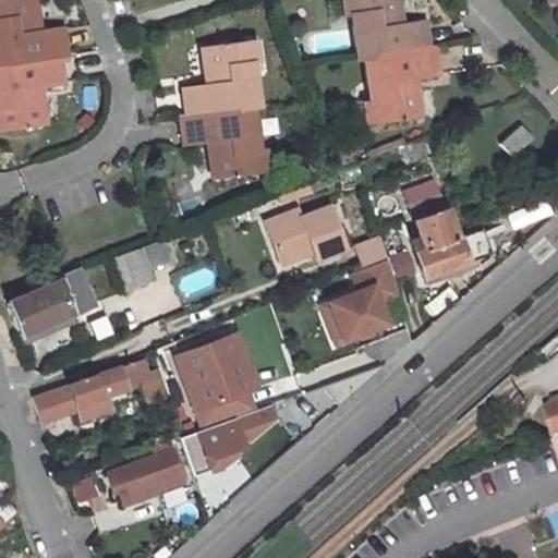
[(32,0),(0,0),(0,59),(57,52),(62,52),(59,24),(32,27),(29,17),(35,16),(32,0)]
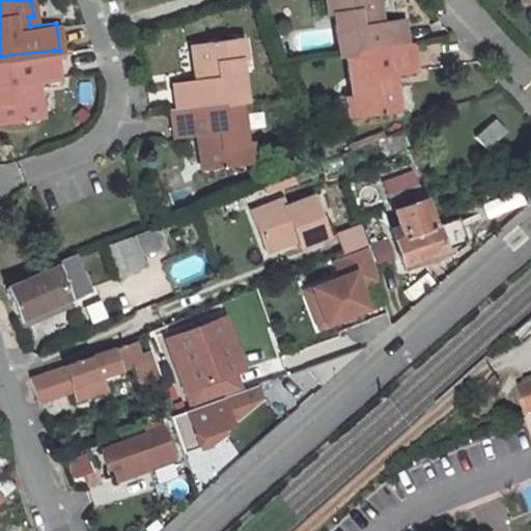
[(375,0),(330,0),(337,58),(343,57),(407,48),(403,22),(375,25),(374,15),(379,15),(375,0)]
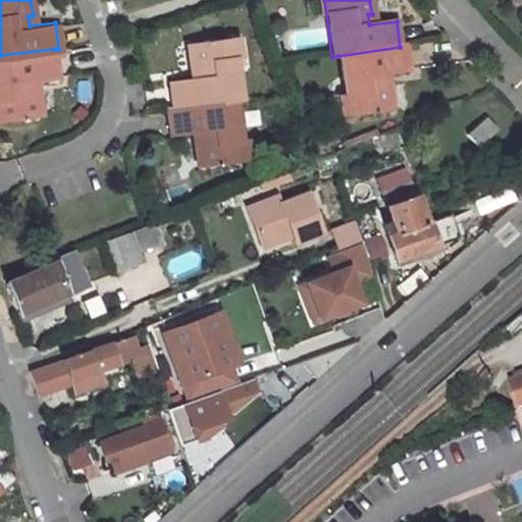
[(231,40),(184,44),(187,68),(191,68),(192,79),(165,82),(168,108),(231,101),(240,100),(231,40)]
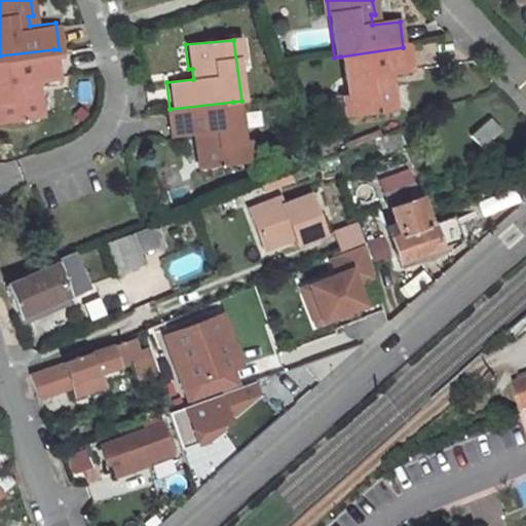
[(387,87),(386,77),(413,75),(409,46),(403,47),(340,57),(347,117),(396,110),(392,87),(387,87)]
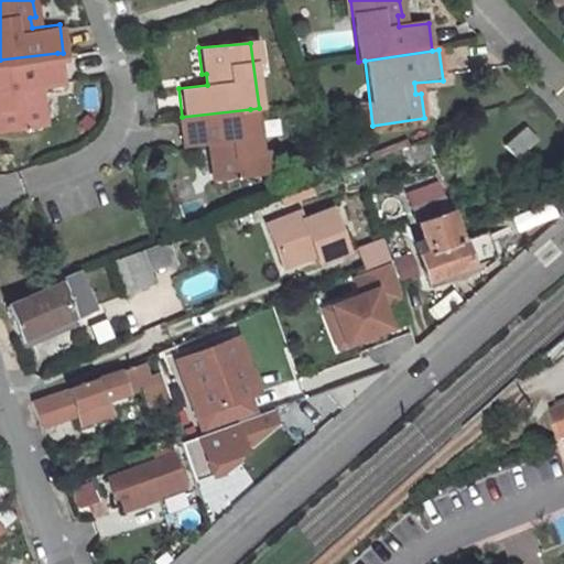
[(36,96),(34,85),(61,83),(57,53),(0,60),(0,123),(44,119),(41,95),(36,96)]
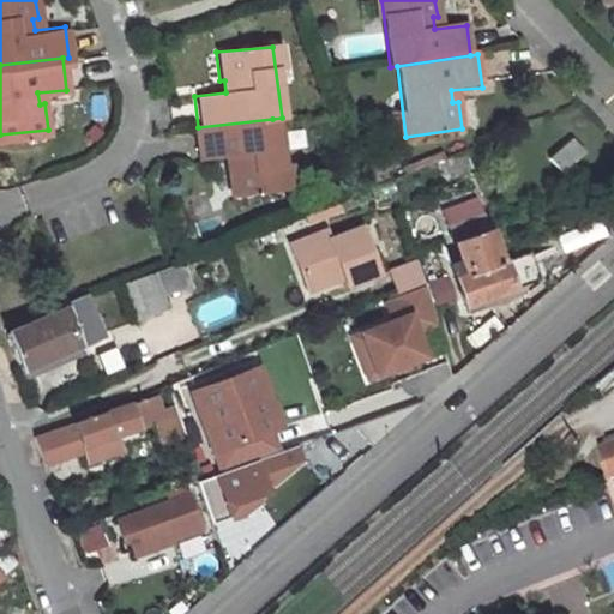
[(198,127),(192,128),(196,160),(227,156),(229,167),(222,168),(226,196),(280,188),(272,119),(198,127)]
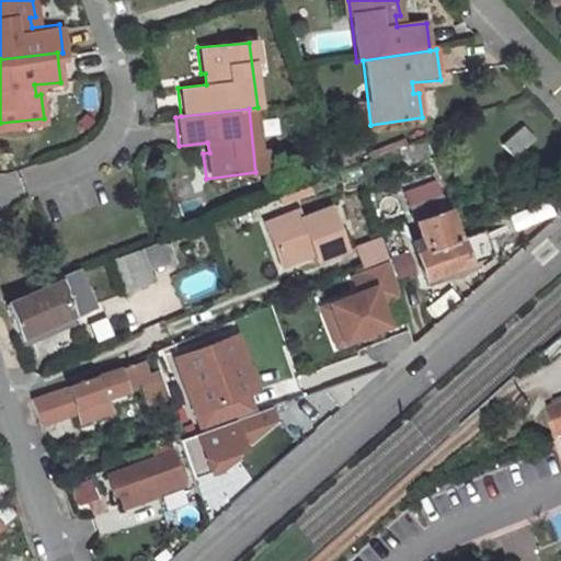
[(523,129),(502,147),(514,160),(534,144),(523,129)]
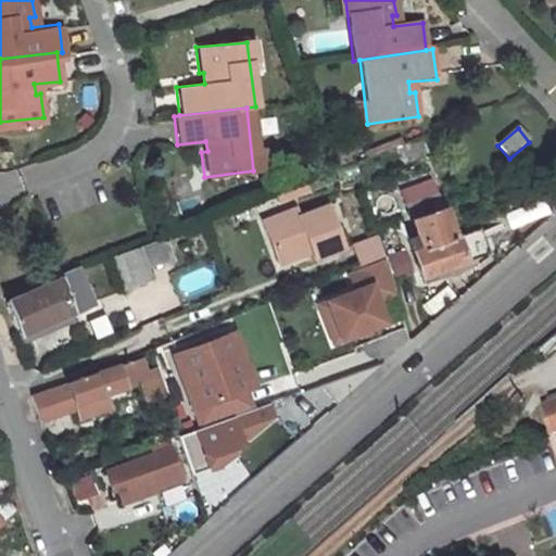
[(424,138),(407,144),(414,159),(430,152),(424,138)]
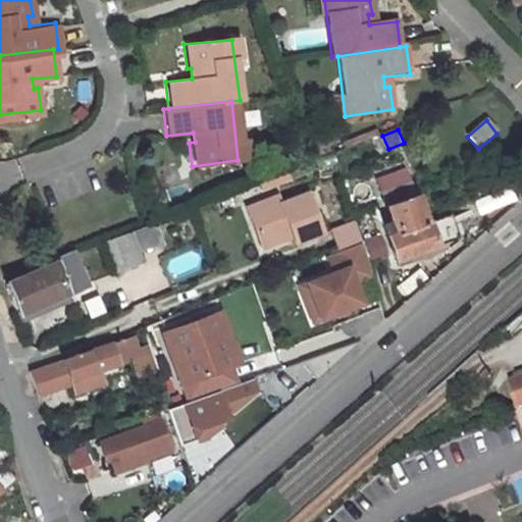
[(480,215),(516,198),(510,186),(475,203),(480,215)]
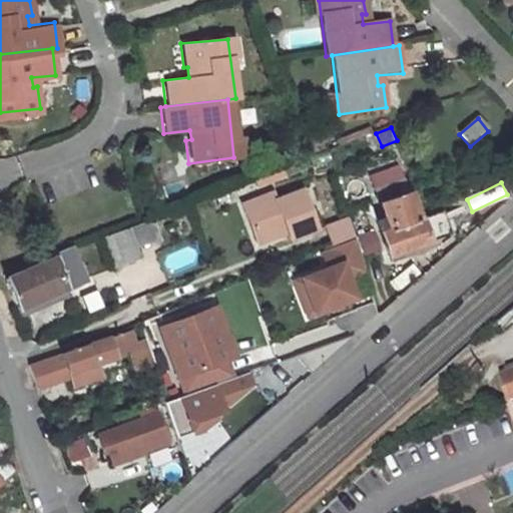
[(408,191),(384,200),(395,228),(382,232),(392,257),(442,237),(437,221),(422,226),(408,191)]
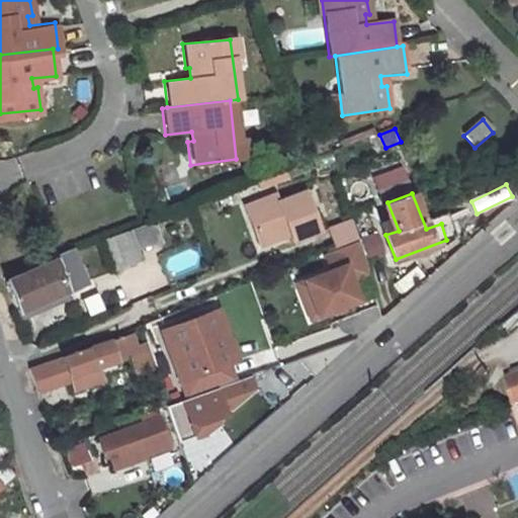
[(279,197),(246,209),(262,249),(294,236),(298,245),(322,235),(307,196),(282,205),(279,197)]
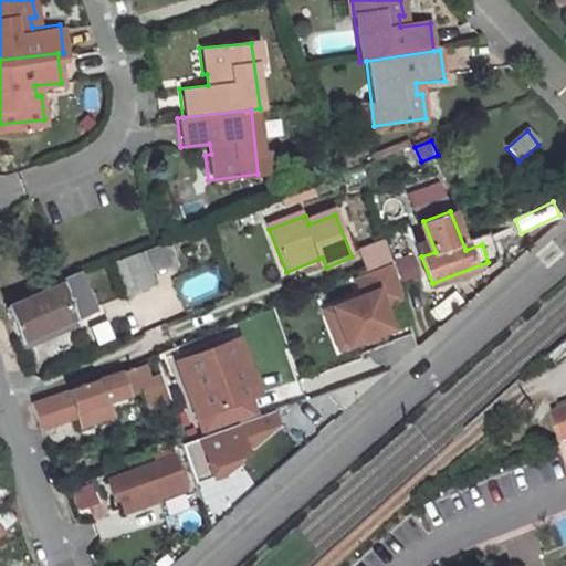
[(367,271),(394,261),(387,241),(359,251),(367,271)]
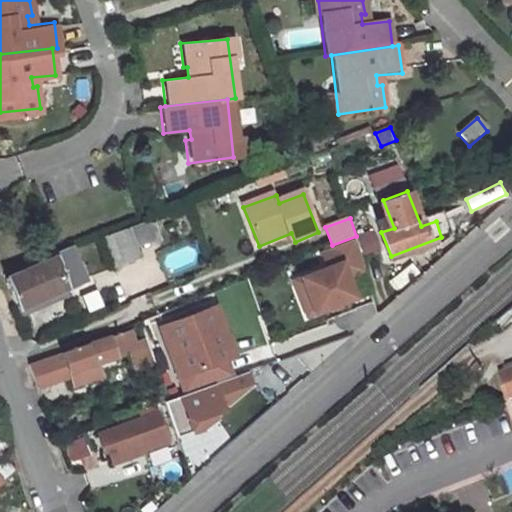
[(145,226),(127,233),(134,251),(151,244),(145,226)]
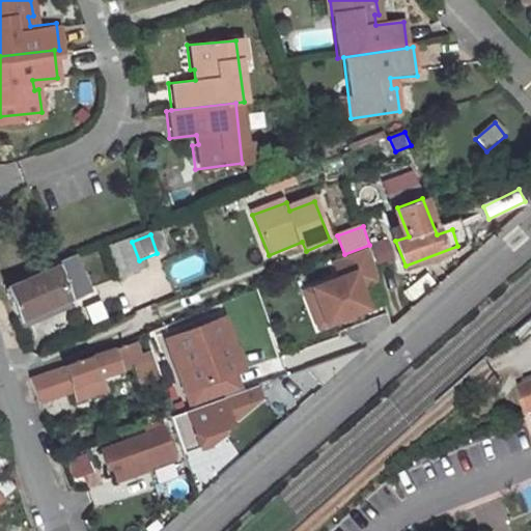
[(369,244),(376,266),(394,260),(386,238),(369,244)]
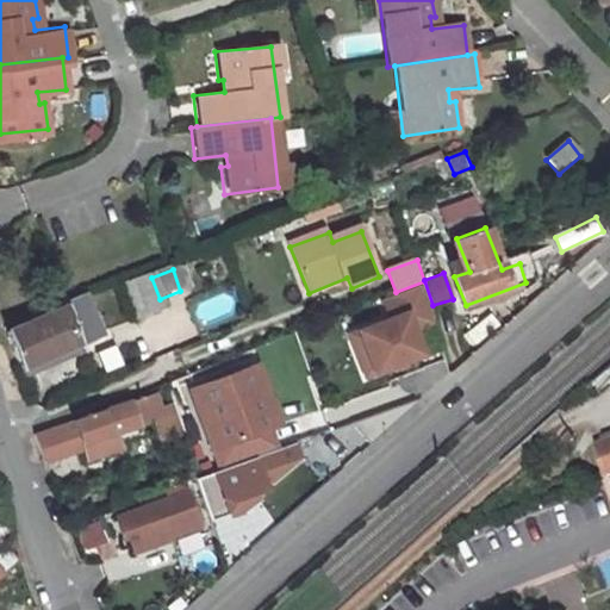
[(151,278),(120,288),(134,324),(165,312),(160,299),(151,278)]
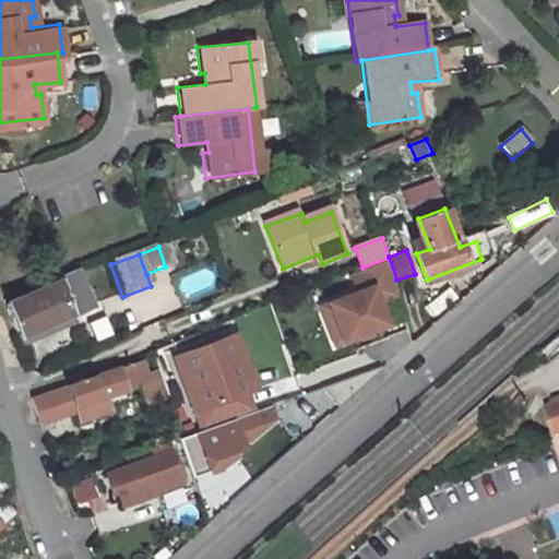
[(402,296),(390,261),(353,275),(359,293),(331,304),(344,343),(389,325),(380,304),(402,296)]
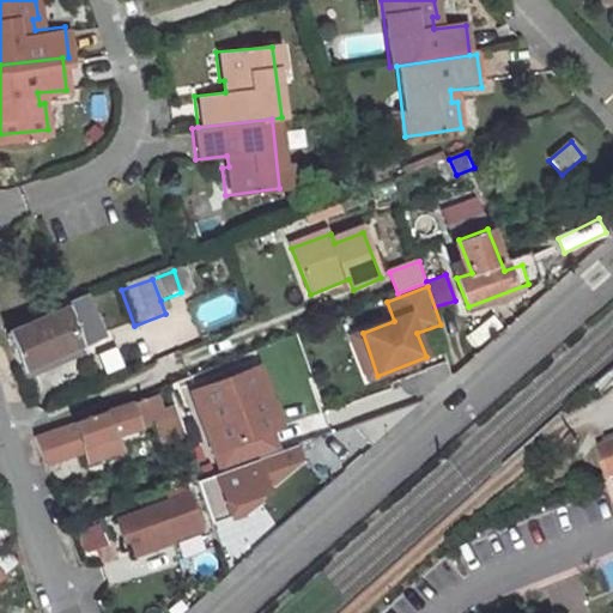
[(66,310),(11,332),(23,366),(24,366),(84,344),(96,339),(80,299),(64,305),(66,310)]
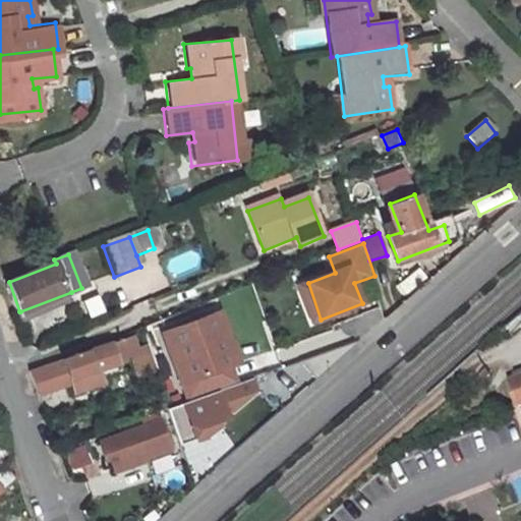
[(321,320),(308,283),(301,286),(313,322),(321,320)]
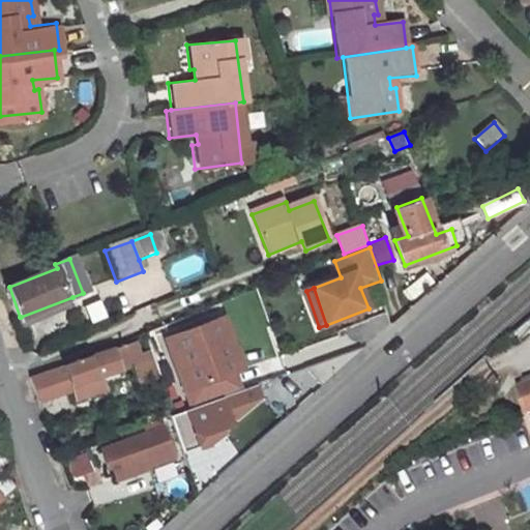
[(72,297),(21,317),(24,325),(76,304),(72,297)]
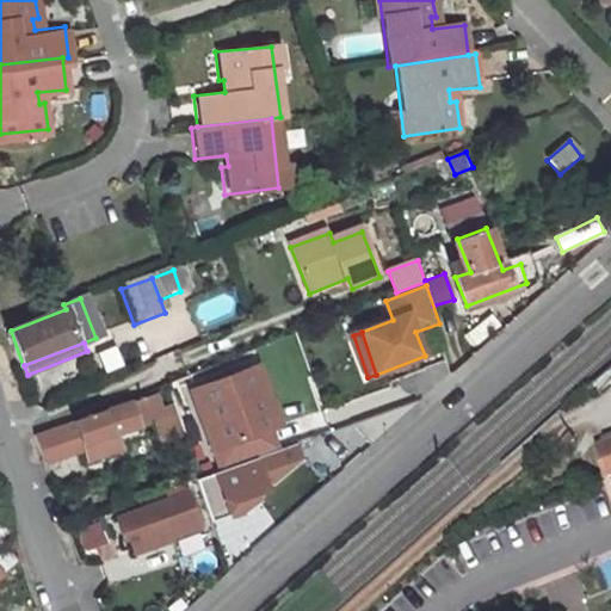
[(50,394),(84,378),(76,362),(43,377),(50,394)]
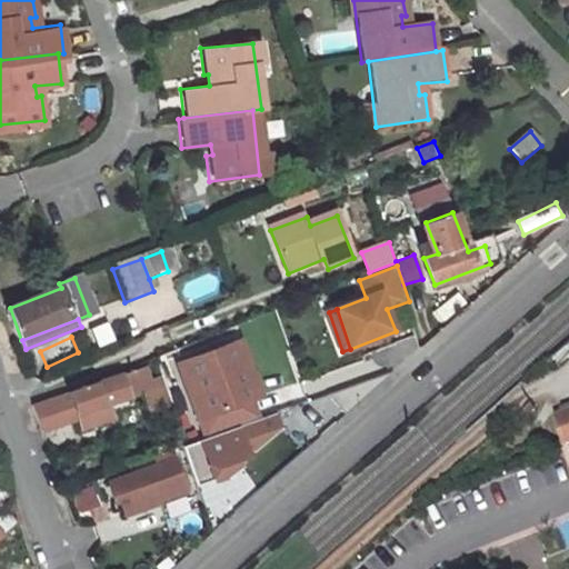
[(241,341),(230,345),(251,401),(262,398),(241,341)]
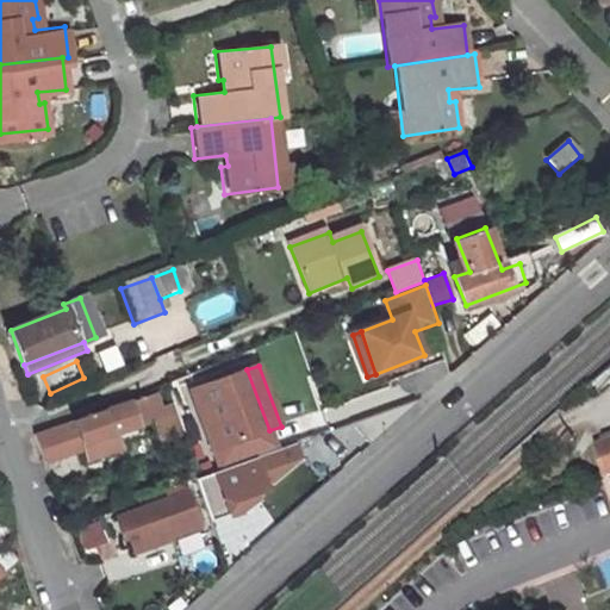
[(269,430),(247,369),(191,390),(221,470),(277,449),(269,430)]
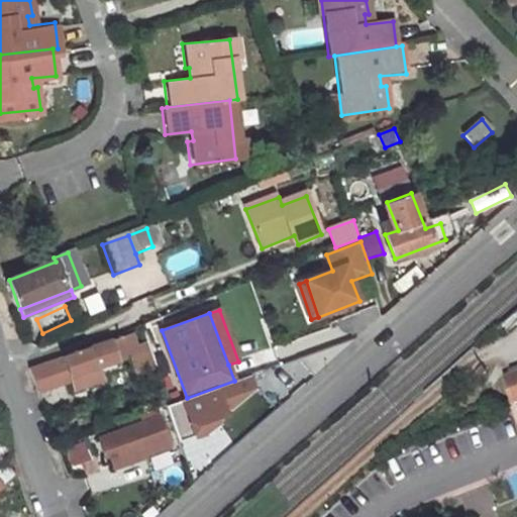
[(132,335),(29,369),(36,390),(70,379),(74,390),(99,382),(95,369),(139,353),(132,335)]
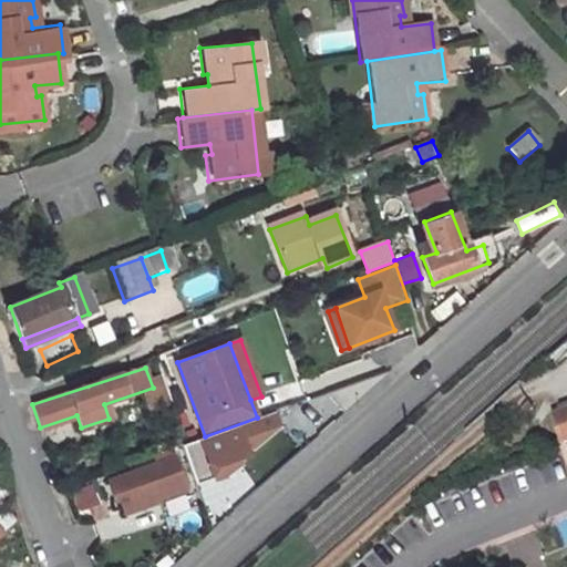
[(566,406),(548,414),(559,442),(566,439),(566,406)]
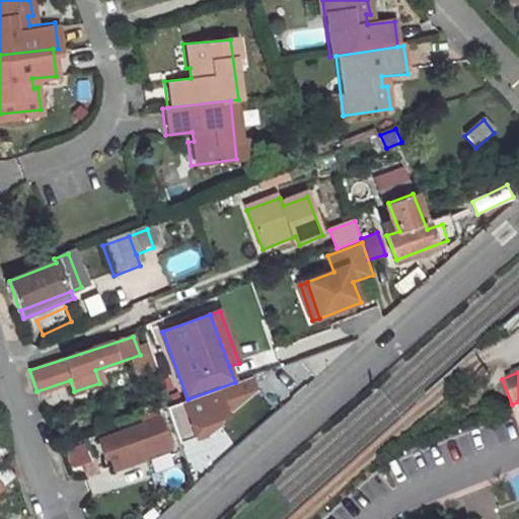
[(251,379),(166,406),(176,432),(192,426),(196,436),(206,431),(218,421),(216,416),(226,412),(225,410),(256,390),(251,379)]
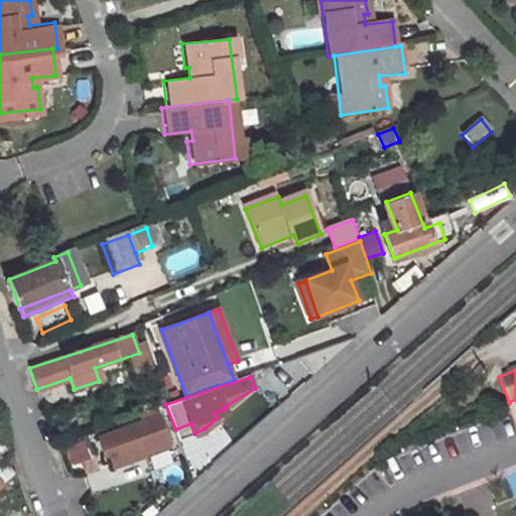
[(110,454),(115,468),(148,455),(148,453),(170,443),(158,414),(99,438),(106,456),(110,454)]
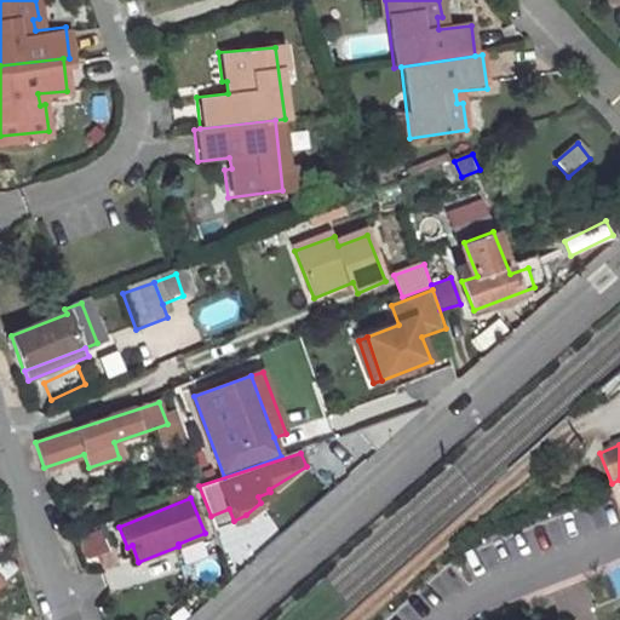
[(229,509),(211,516),(216,528),(234,521),(229,509)]
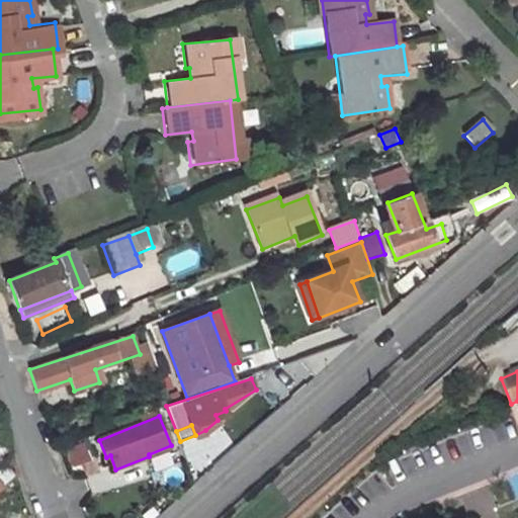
[(83,439),(64,447),(72,466),(91,458),(83,439)]
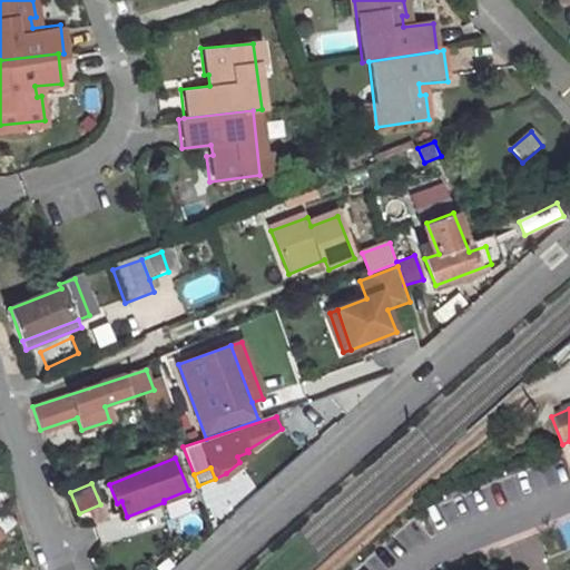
[(0,539),(19,523),(2,502),(10,497),(0,484),(0,539)]
